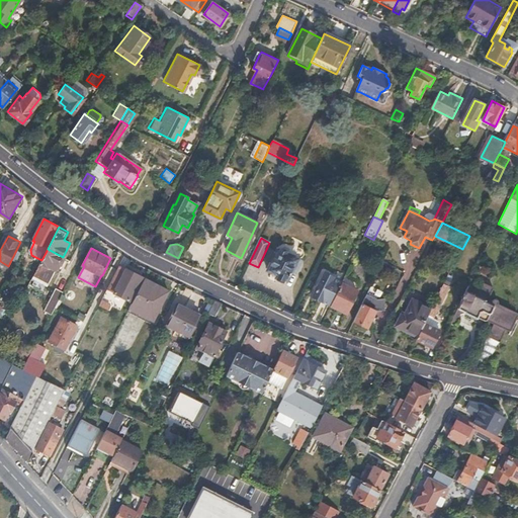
[(50,283),(63,257),(48,249),(46,253),(41,260),(36,270),(33,276),(50,283)]
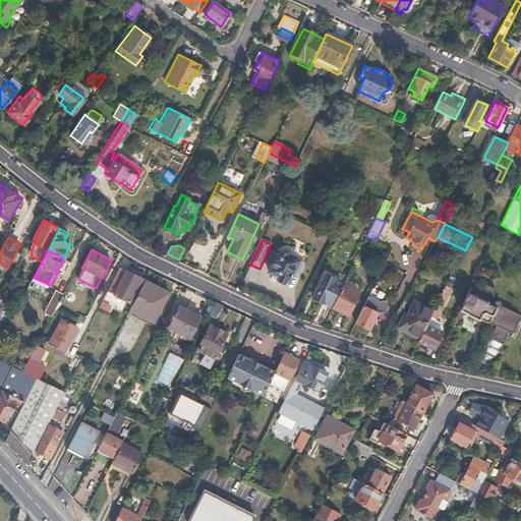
[(297,273),(301,263),(298,262),(298,261),(279,250),(269,272),(279,277),(277,280),(285,284),(287,280),(288,281),(293,272),(297,273)]
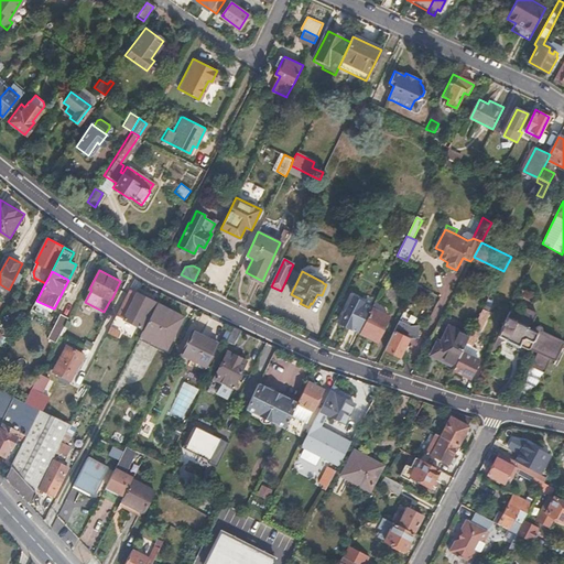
[(144,327),(158,303),(131,290),(118,314),(144,327)]
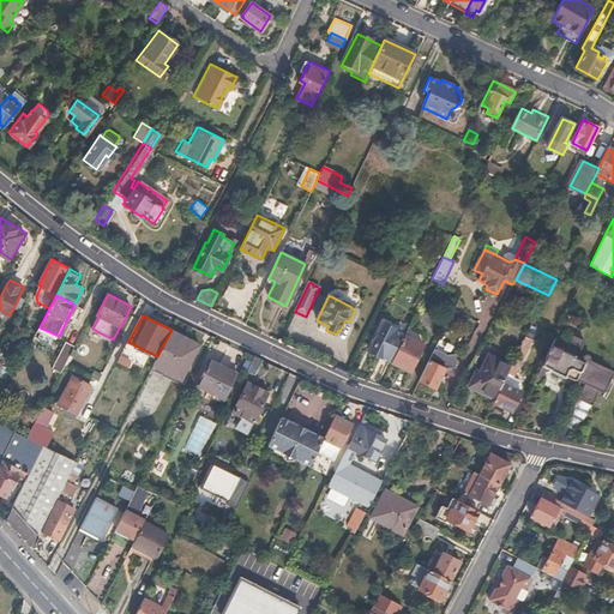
[(40,327),(43,320),(35,317),(25,335),(34,339),(40,327)]
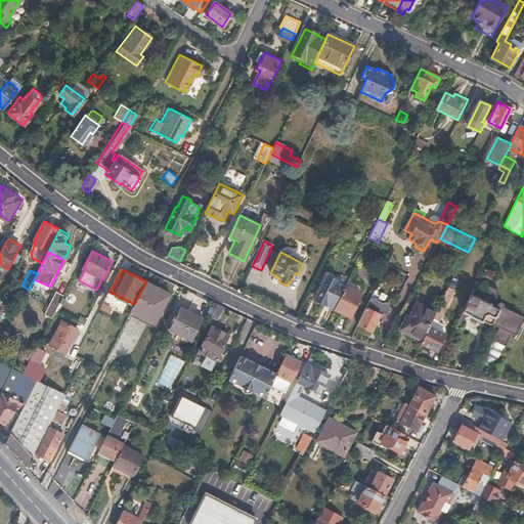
[(334,309),(345,287),(346,285),(329,275),(316,300),(334,309)]
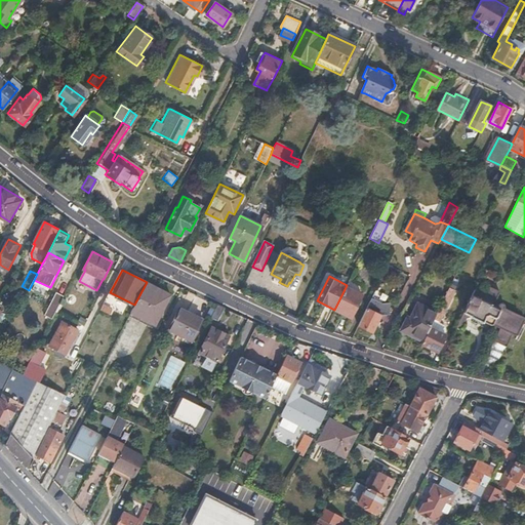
[(156,324),(171,293),(148,281),(147,282),(134,305),(131,312),(156,324)]
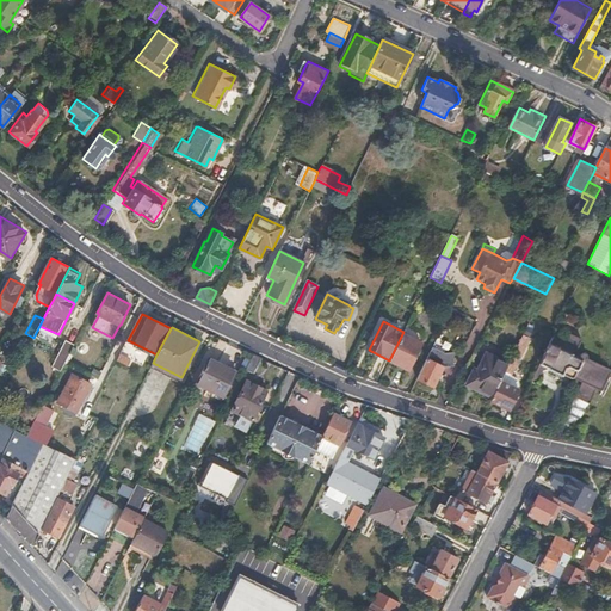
[(574,377),(599,390),(602,390),(604,389),(610,372),(610,368),(588,358),(588,356),(588,355),(587,353),(586,352),(585,352),(582,352),(581,352),(581,353),(580,355),(575,352),(581,339),(568,333),(560,350),(572,356),(571,357),(578,360),(580,365),(575,377),(574,377)]
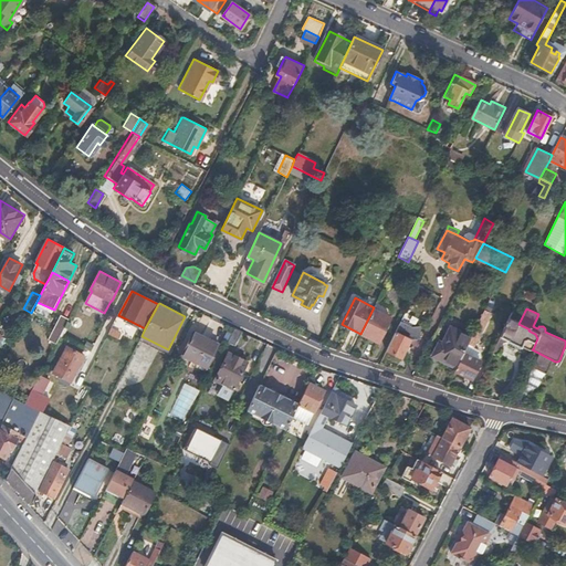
[(379,342),(391,317),(373,310),(360,334),(379,342)]
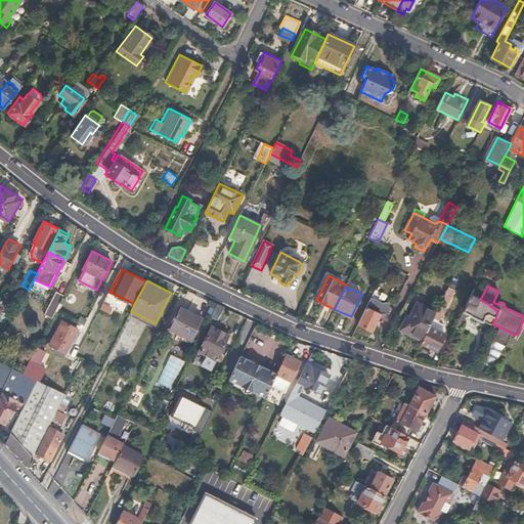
[(440,320),(455,290),(449,287),(437,311),(434,317),(440,320)]
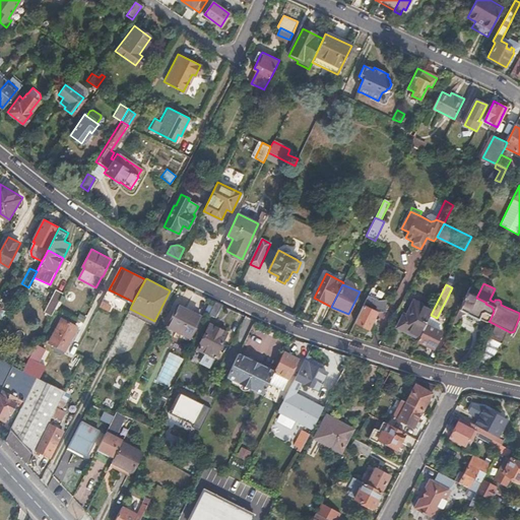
[(492,307),(485,304),(486,303),(476,298),(474,297),(476,291),(469,287),(451,327),(455,329),(456,326),(458,327),(462,320),(460,319),(462,314),(467,312),(478,317),(478,319),(484,322),(489,321),(490,321),(494,311),(492,307)]
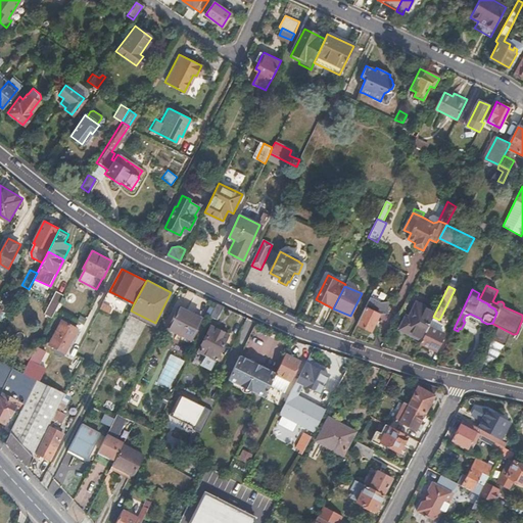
[(56,311),(63,297),(55,293),(49,306),(56,311)]
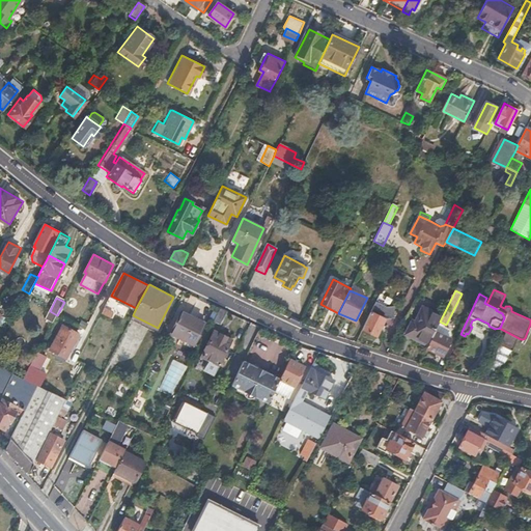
[(395,319),(394,306),(387,307),(376,302),(363,329),(378,336),(385,320),(387,319),(395,319)]
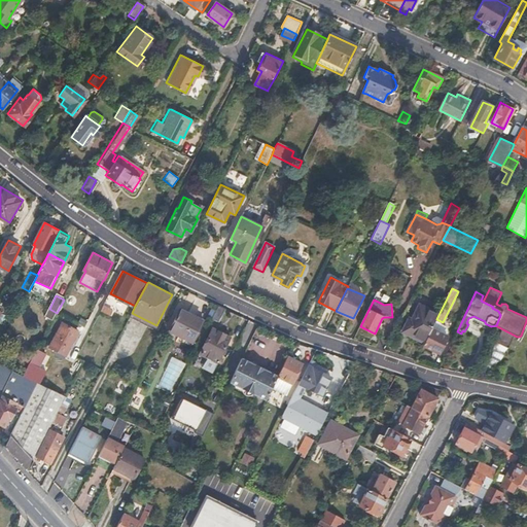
[(432,327),(436,319),(440,313),(420,304),(413,319),(410,317),(402,331),(425,342),(432,327)]
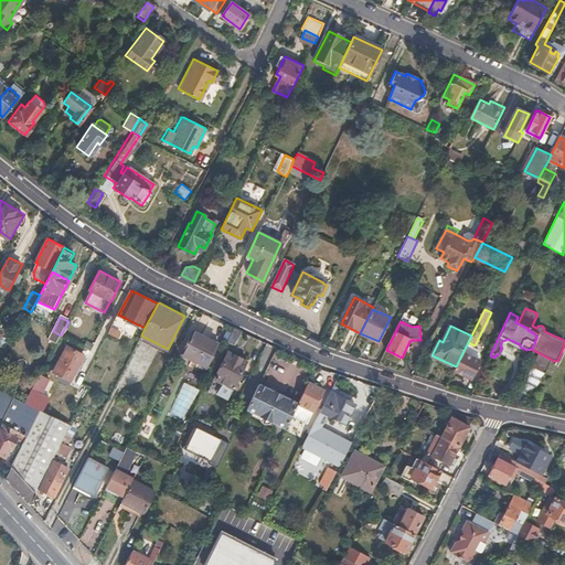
[(235,345),(242,331),(235,328),(228,342),(235,345)]
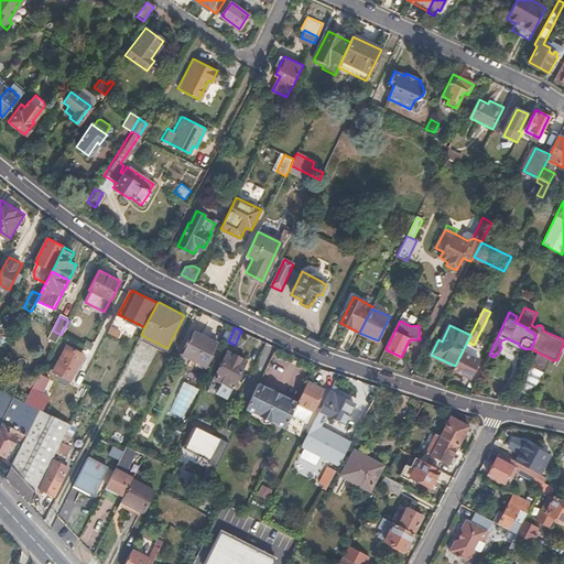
[(117,338),(119,333),(111,328),(108,334),(117,338)]
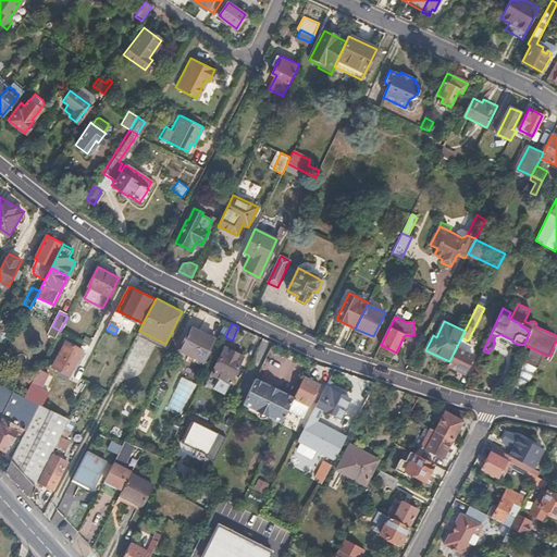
[(205,361),(217,339),(193,327),(182,349),(205,361)]
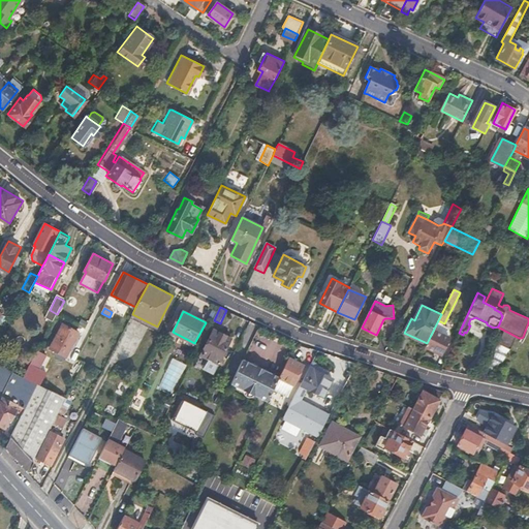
[(448,329),(446,325),(444,323),(438,320),(434,329),(446,335),(448,332),(448,329)]
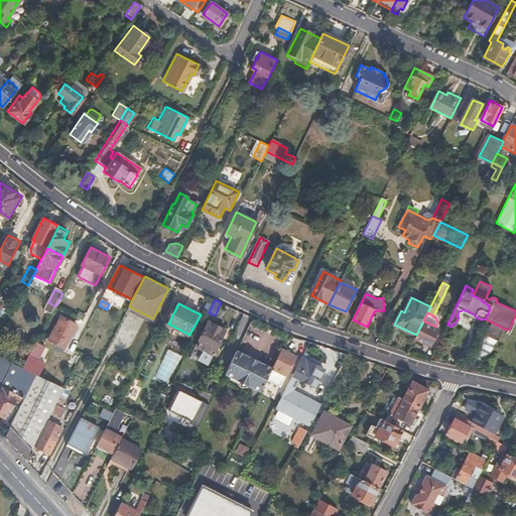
[(67,348),(80,324),(62,314),(50,340),(67,348)]
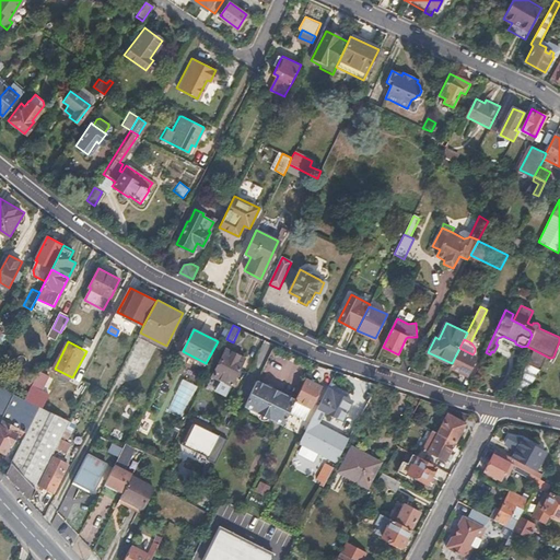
[(466,375),(476,356),(473,354),(459,348),(452,363),(450,366),(466,375)]
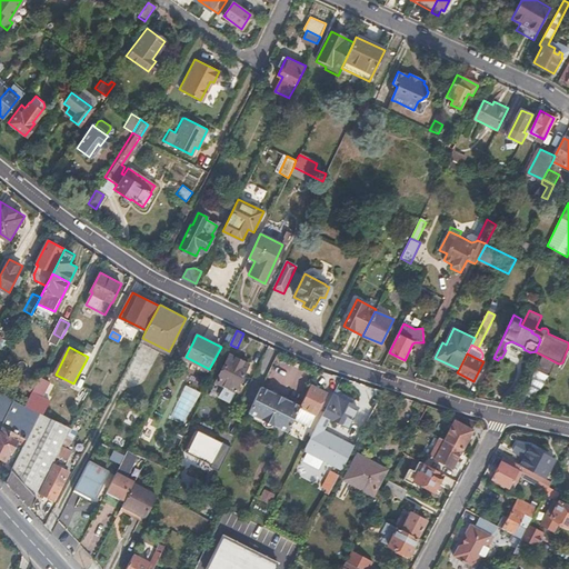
[(236,392),(248,370),(250,365),(231,355),(217,383),(223,387),(218,398),(229,403),(235,392),(236,392)]
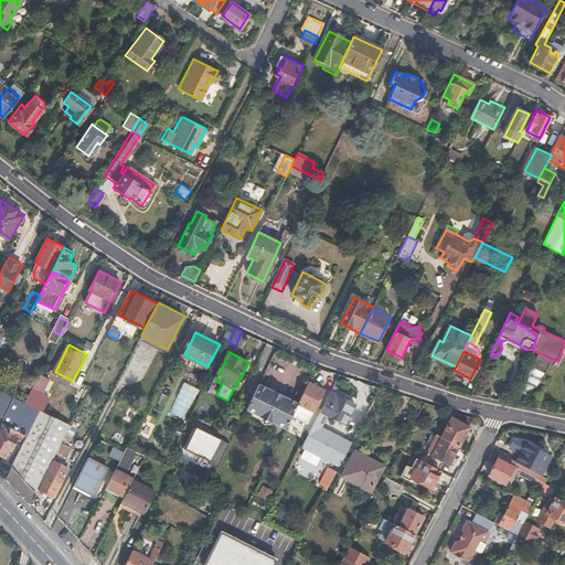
[(544,377),(551,362),(537,355),(531,371),(542,376),(544,377)]
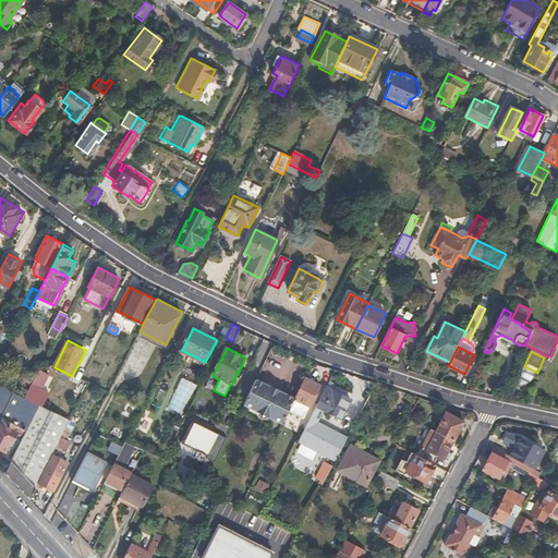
[(535,372),(524,366),(511,390),(521,395),(528,383),(530,384),(535,372)]
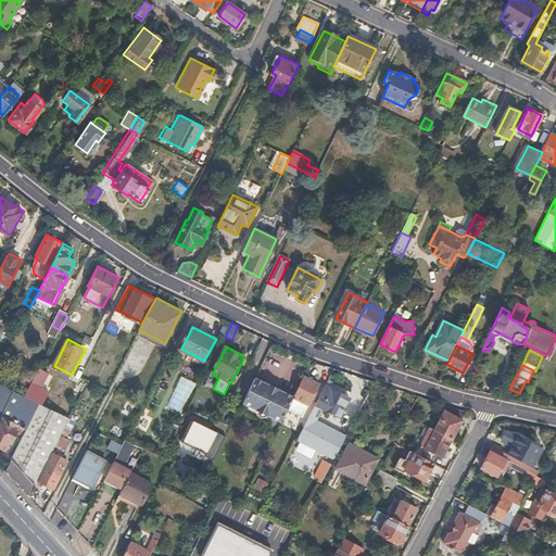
[(303,416),(319,383),(303,376),(293,396),(288,408),(303,416)]
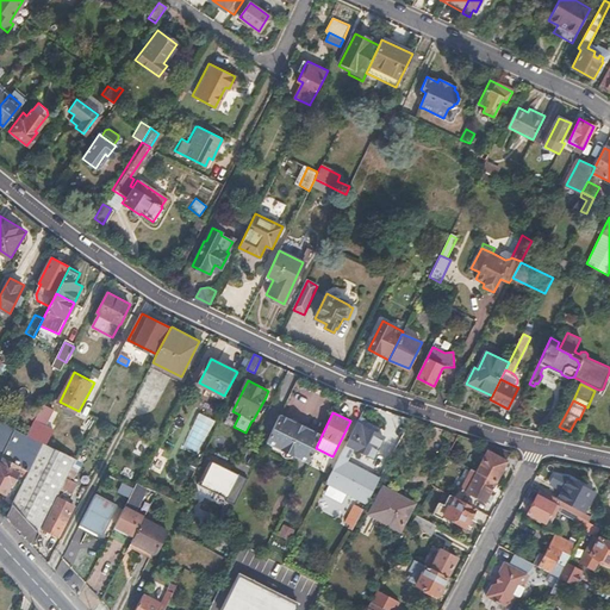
[(298,423),(297,419),(292,417),(290,419),(280,415),(267,442),(281,449),(281,454),(284,458),(285,459),(287,459),(288,458),(292,455),(309,464),(316,448),(322,435),(312,430),(313,428),(306,424),(303,425),(298,423)]
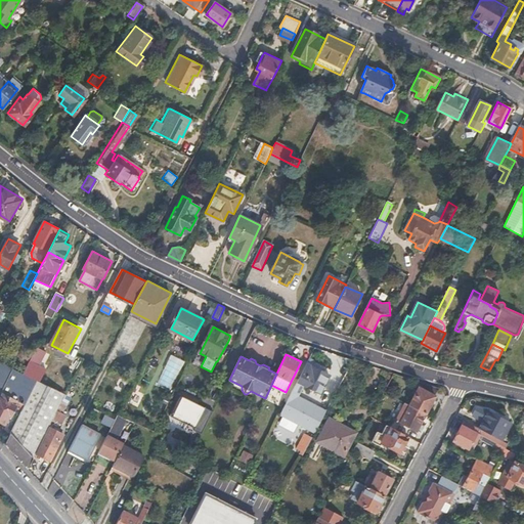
[(39,379),(2,359),(0,357),(0,392),(2,394),(0,398),(0,420),(5,424),(10,415),(12,416),(17,406),(15,404),(17,401),(26,405),(39,379)]
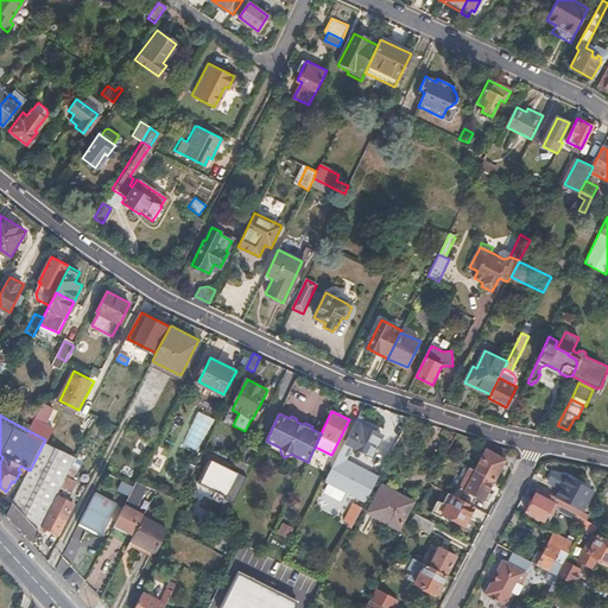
[(201,457),(219,420),(206,415),(188,450),(201,457)]
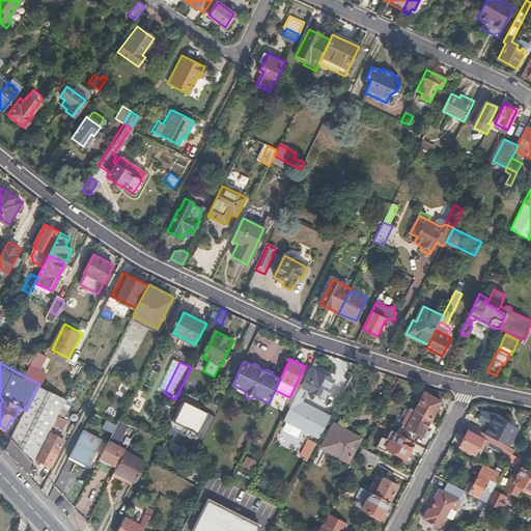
[(325,397),(334,380),(319,371),(323,366),(314,362),(284,420),(319,439),(331,416),(303,401),(310,389),(325,397)]
